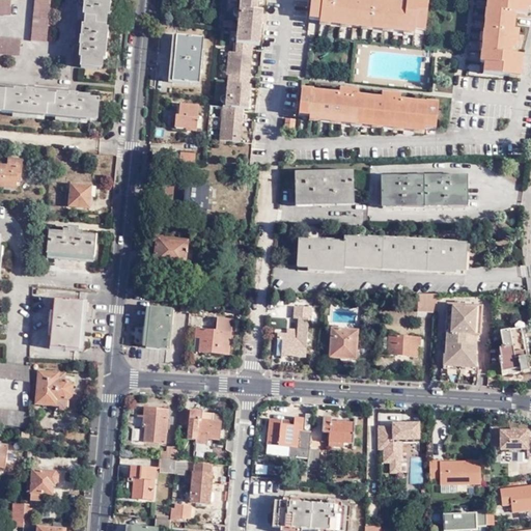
[(0,0),(0,15),(10,16),(10,0),(0,0)]
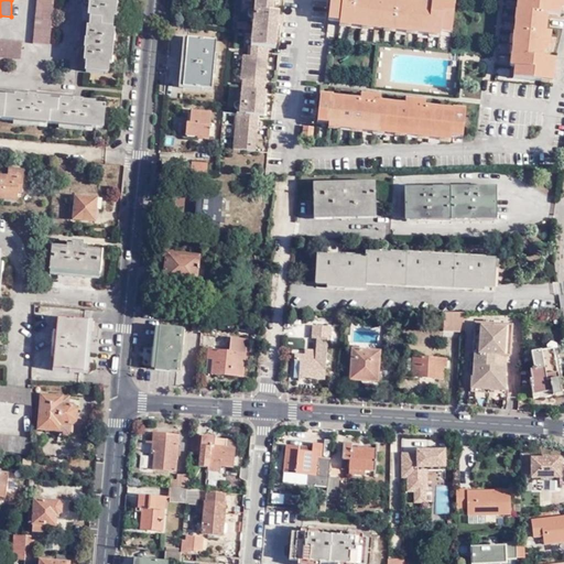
[(52,0),(35,0),(32,44),(49,45),(52,0)]
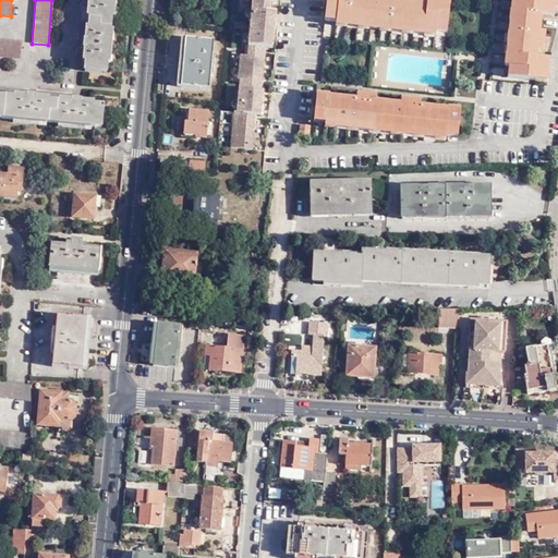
[(111,0),(84,0),(84,4),(89,4),(86,39),(81,38),(81,49),(85,49),(83,72),(106,74),(111,0)]
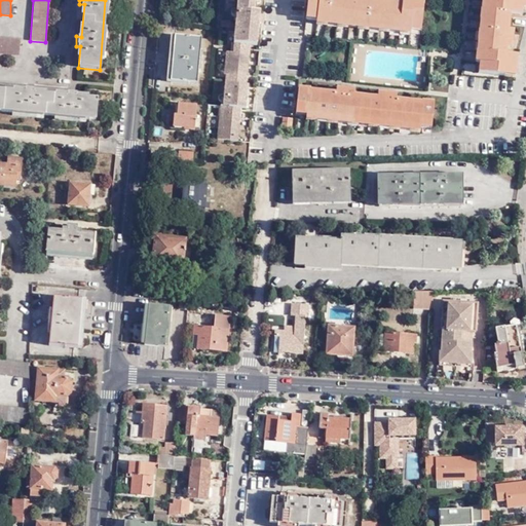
[(237,0),(236,13),(239,13),(239,17),(238,25),(241,25),(241,35),(237,34),(235,34),(234,46),(251,48),(252,48),(253,43),(257,43),(259,31),(254,31),(254,26),(255,22),(259,22),(260,15),(254,14),(254,8),(250,8),(250,3),(250,0),(237,0)]
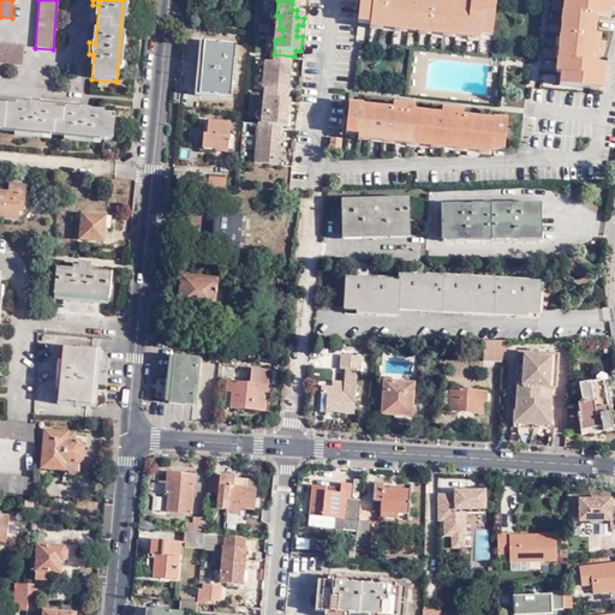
[(490,7),(490,0),(470,0),(470,11),(386,4),(386,0),(360,0),(359,21),(371,22),(371,27),(383,27),(395,28),(407,29),(418,30),(431,31),(445,33),(455,34),(467,35),(481,36),(481,31),(494,33),(496,7),(490,7)]
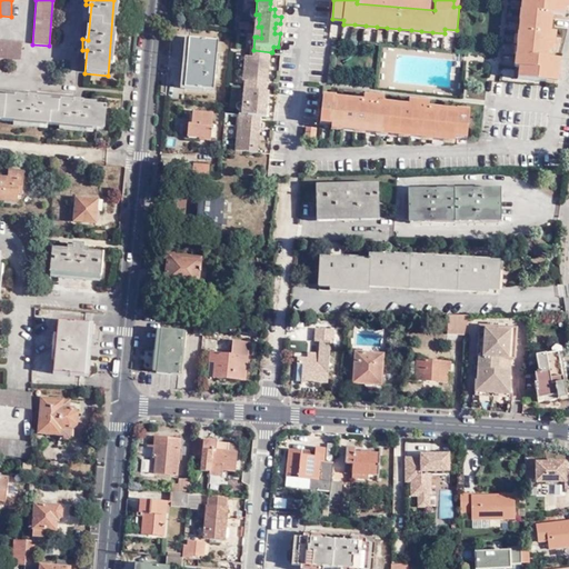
[(520,80),(526,80),(527,69),(522,68),(527,0),(522,0),(517,68),(521,68),(520,80)]
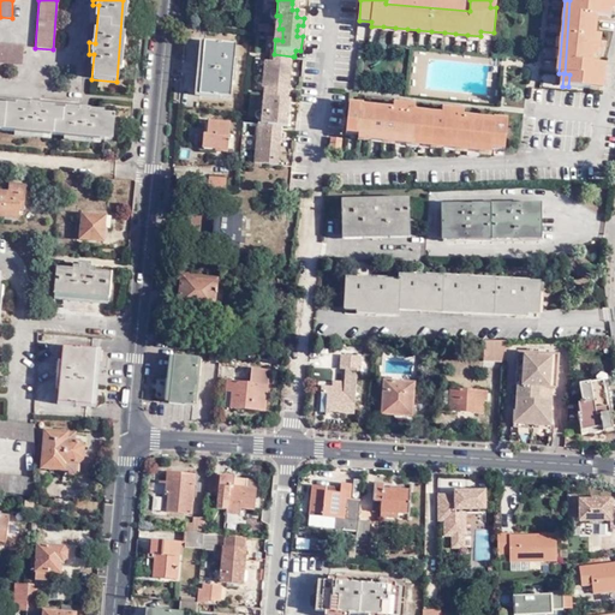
[(569,0),(565,73),(569,75),(568,87),(592,89),(593,83),(605,84),(608,65),(591,63),(595,16),(611,17),(611,11),(613,0),(569,0)]
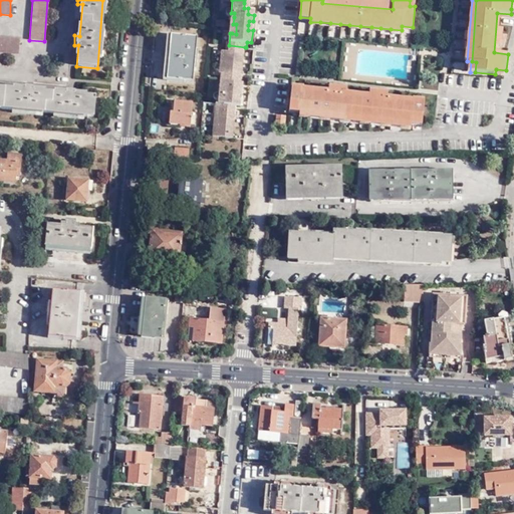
[(319,28),(320,22),(310,22),(310,18),(300,17),(299,22),(310,23),(309,27),(319,28)]
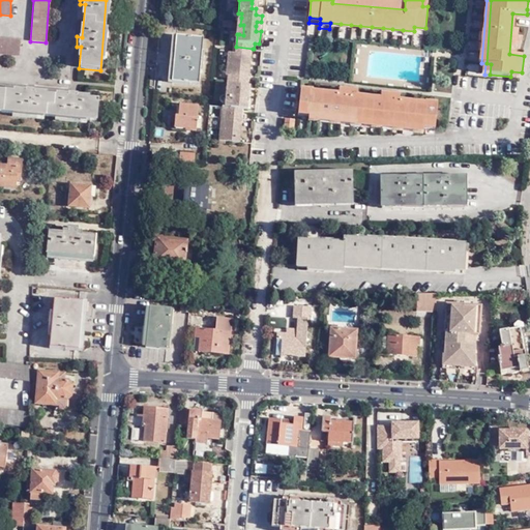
[(424,33),(425,28),(414,27),(414,31),(403,30),(403,35),(413,36),(414,32),(424,33)]
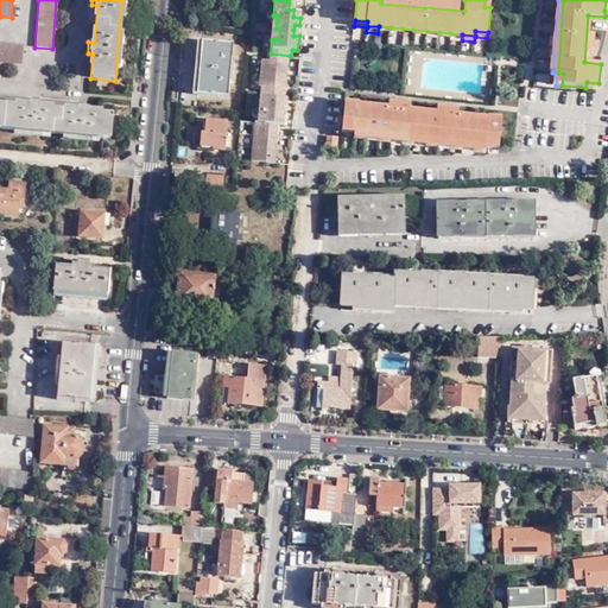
[(23,46),(0,44),(0,62),(21,64),(23,46)]
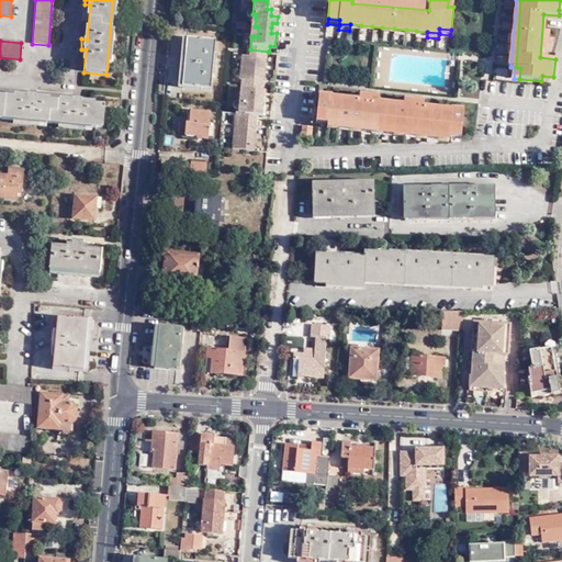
[(214,43),(187,41),(182,89),(210,92),(211,79),(214,79),(216,57),(213,57),(214,43)]
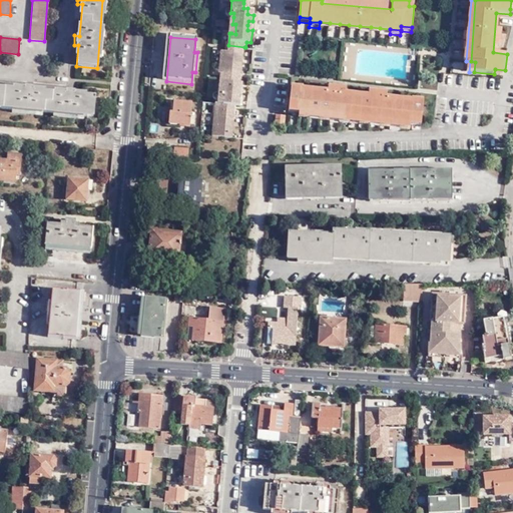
[(243,55),(244,47),(228,45),(225,45),(224,53),(243,55)]
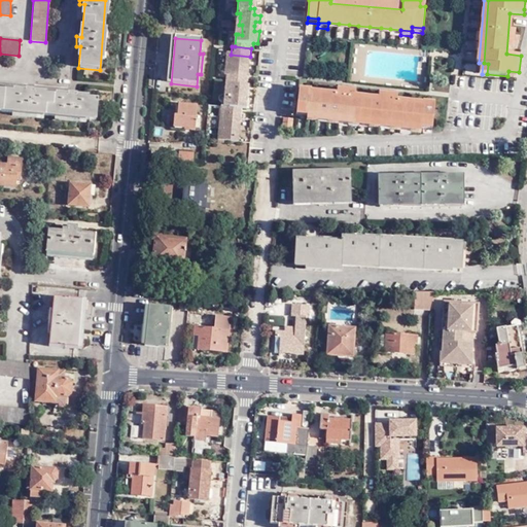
[(249,64),(250,57),(231,55),(226,55),(224,78),(227,78),(248,80),(249,74),(244,73),(244,69),(245,63),(249,64)]
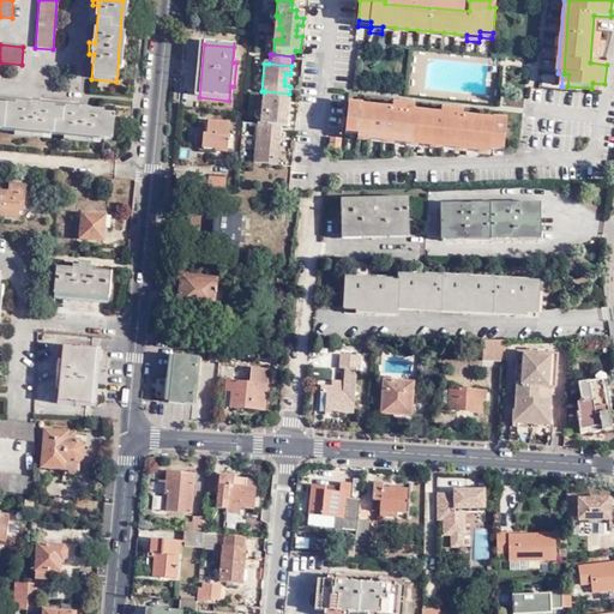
[(265,91),(264,101),(288,103),(289,94),(265,91)]
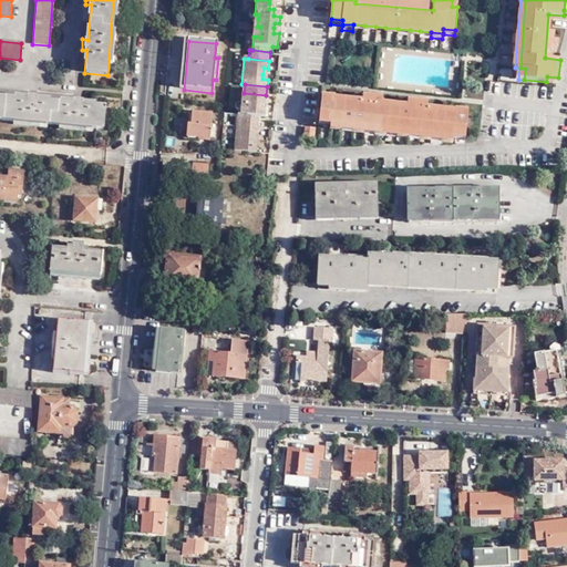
[(266,95),(244,93),(243,106),(244,107),(244,112),(243,119),(241,120),(241,122),(240,131),(239,142),(238,154),(257,156),(258,150),(253,148),(254,138),(258,138),(260,125),(255,124),(255,120),(260,121),(266,121),(267,114),(261,113),(263,102),(267,103),(268,96),(266,95)]
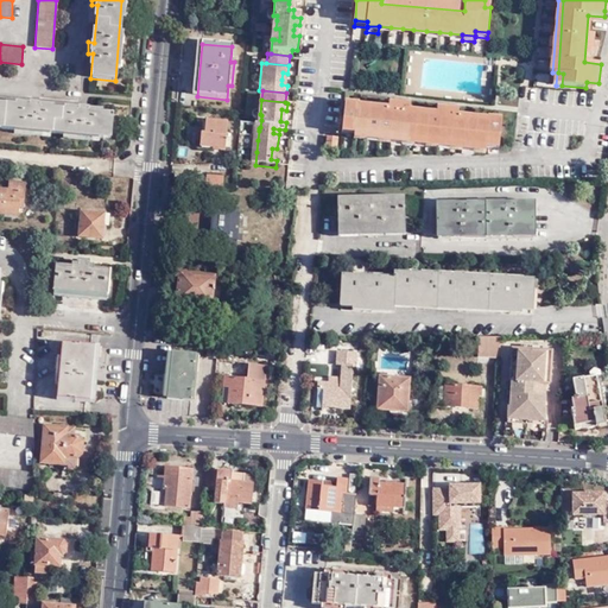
[(0,130),(109,140),(112,116),(87,114),(88,108),(80,107),(78,113),(39,109),(39,103),(31,103),(30,108),(0,105),(0,130)]
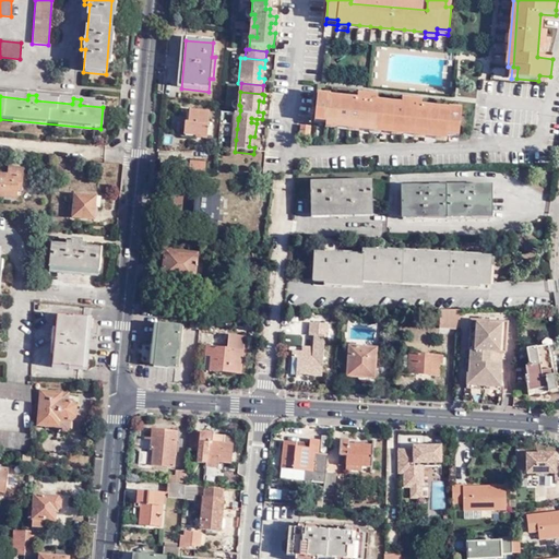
[(451,131),(462,132),(464,110),(452,109),(451,113),(331,103),(331,98),(320,97),(317,120),(329,121),(329,125),(340,126),(351,127),(361,128),(372,129),(383,130),(394,131),(405,132),(417,133),(428,134),(439,135),(450,135),(451,131)]
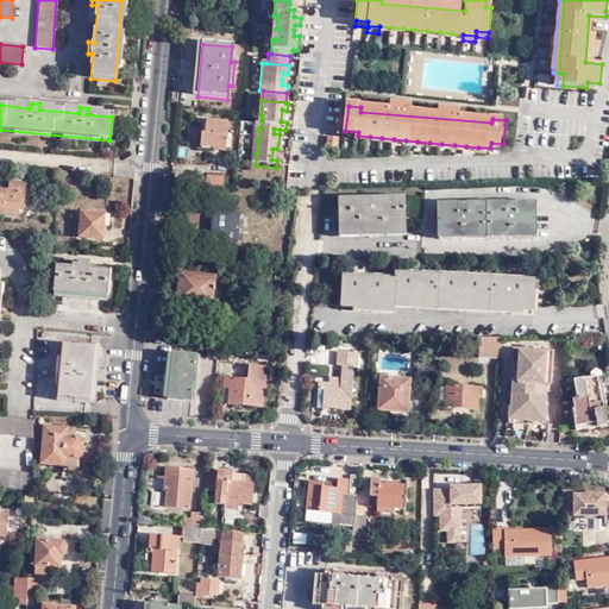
[(228,125),(207,123),(206,132),(198,132),(196,149),(213,150),(213,152),(225,154),(226,149),(231,150),(232,142),(227,140),(228,125)]
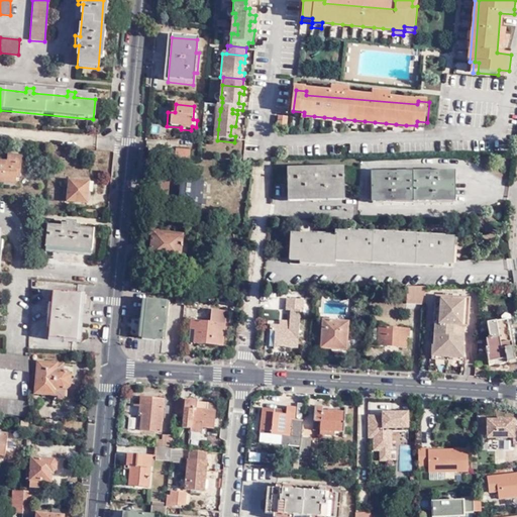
[(290,120),(280,119),(279,129),(288,130),(290,120)]
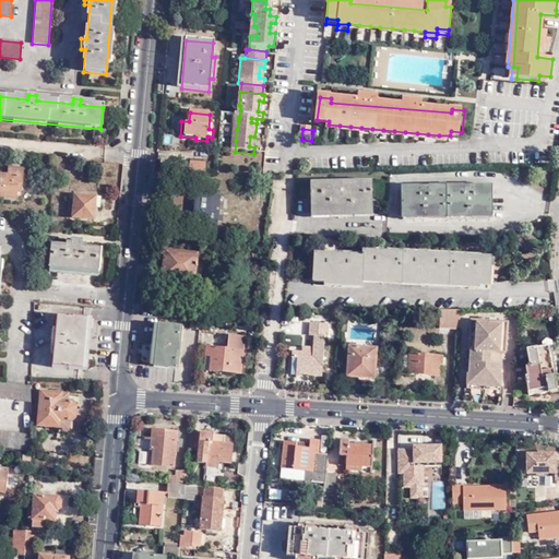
[(189,164),(188,173),(204,175),(205,165),(189,164)]
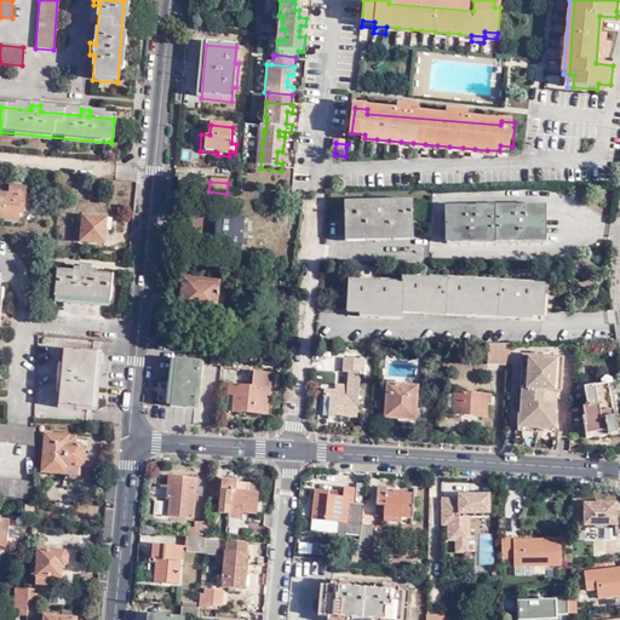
[(9,195),(0,194),(0,220),(17,222),(19,207),(23,207),(26,189),(9,188),(9,195)]
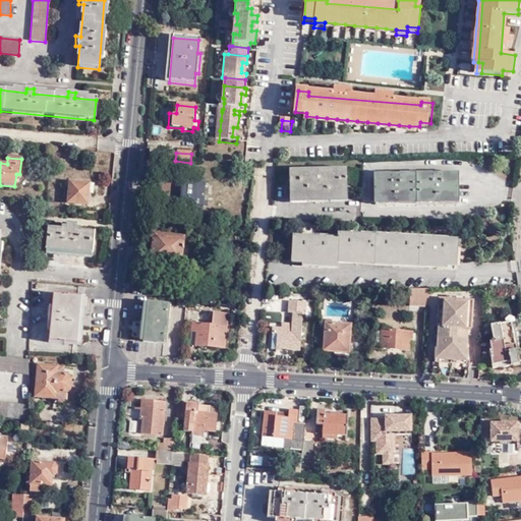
[(346,172),(289,173),(289,198),(306,197),(306,199),(329,199),(329,197),(346,197),(346,172)]
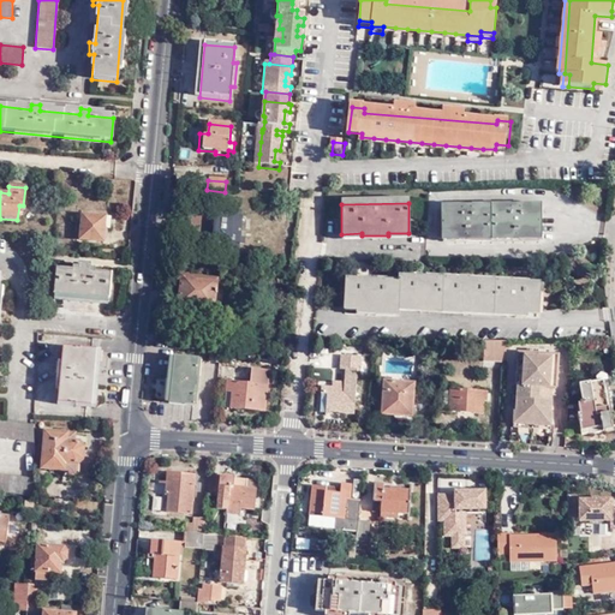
[(539,238),(539,209),(519,209),(519,207),(509,207),(509,208),(471,209),(470,207),(461,207),(461,209),(442,209),(442,238),(539,238)]
